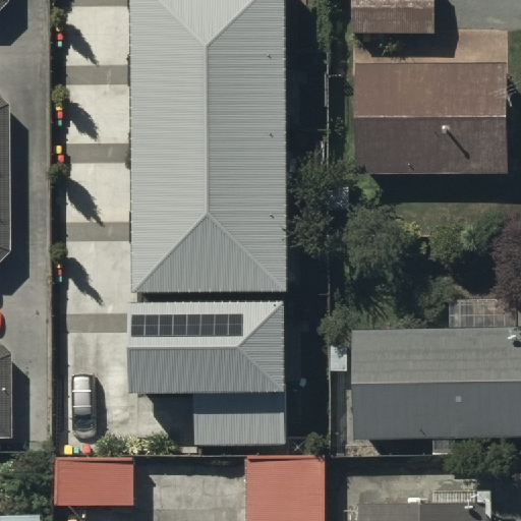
[(283,0),(129,0),(132,294),(286,292),(283,0)]
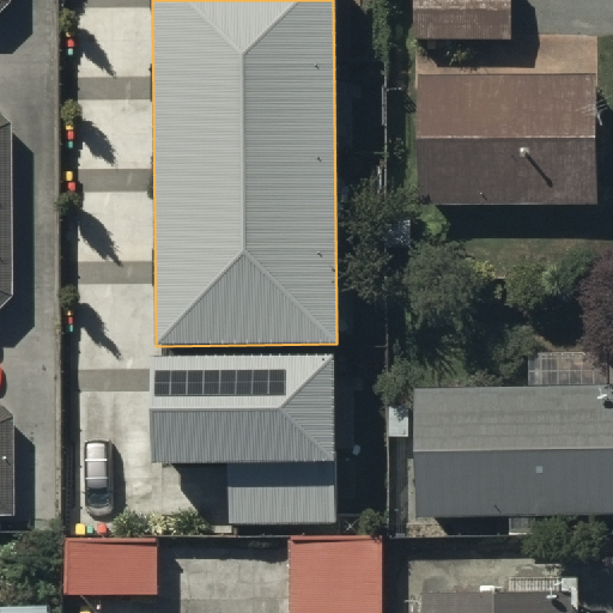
[(513,36),(513,0),(416,0),(416,53),(386,53),(386,97),(423,97),(422,212),(598,213),(599,36),(513,36)]
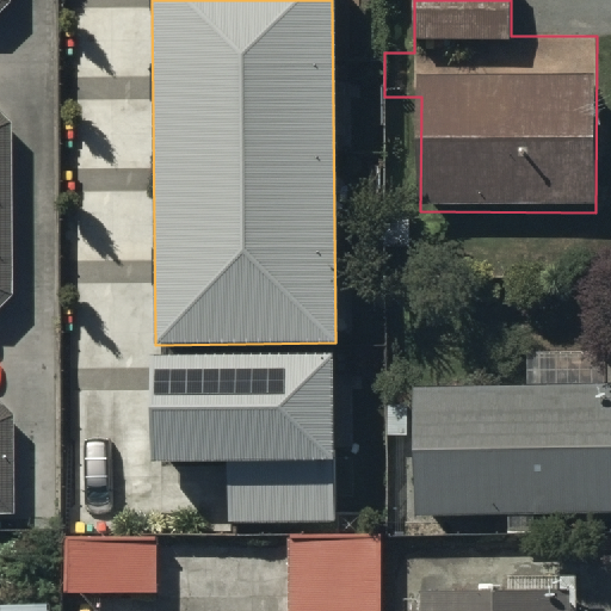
[(332,355),(150,357),(152,461),(228,460),(228,523),(334,522),(332,355)]
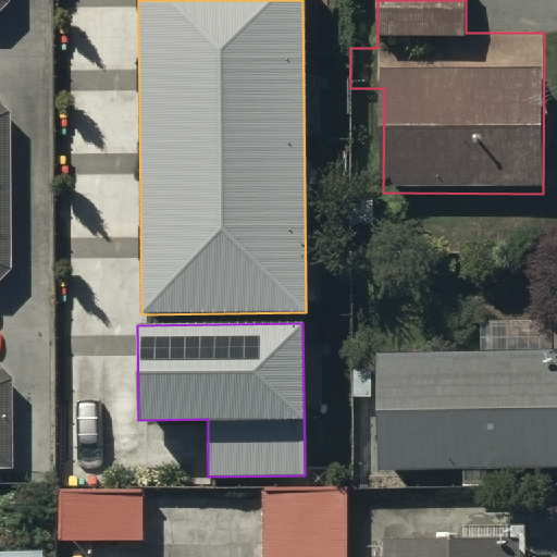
[(556,475),(556,356),(555,356),(555,329),(486,329),(486,358),(381,358),(381,373),(356,373),(356,401),(381,401),(381,477),(556,475)]
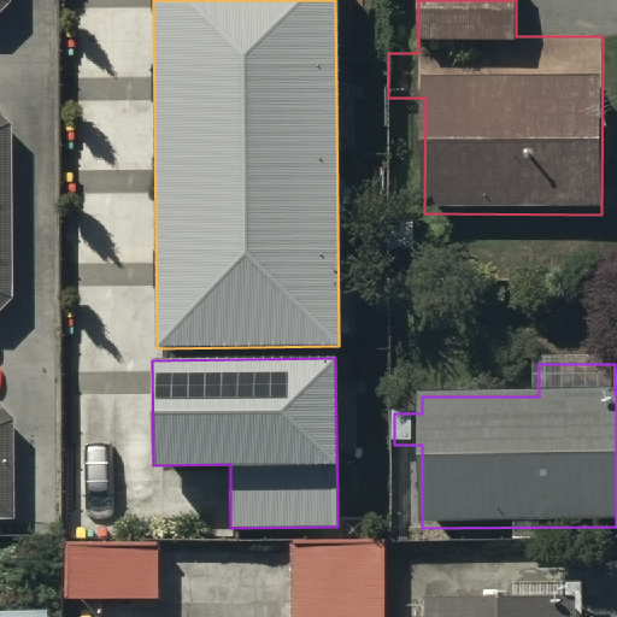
[(381,616),(382,553),(293,553),(293,616),(381,616)]
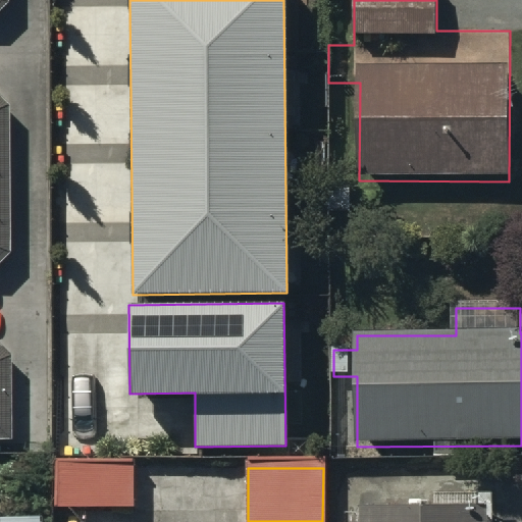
[(138,511),(138,469),(63,469),(63,511),(138,511)]
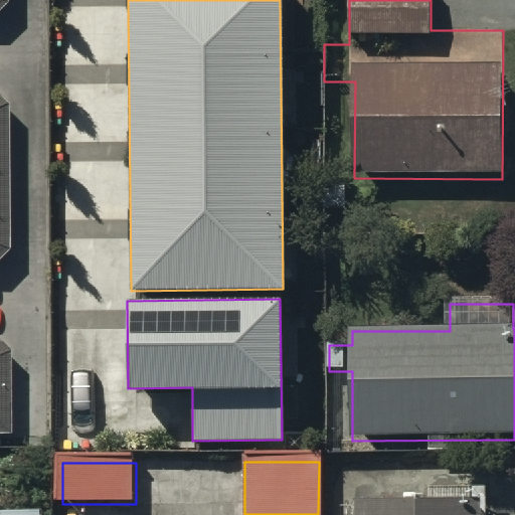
All buildings are outlined.
